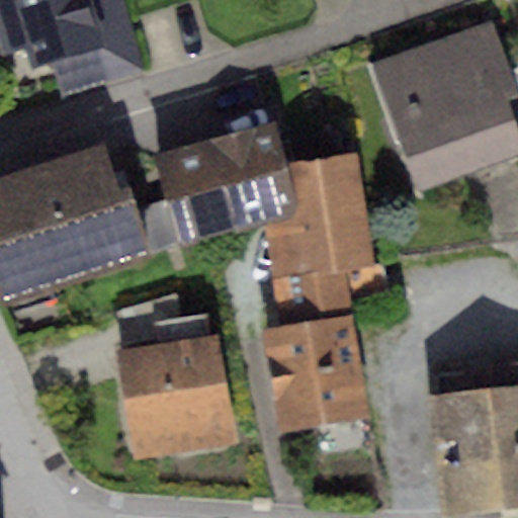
[(0,0),(0,46),(3,57),(27,50),(32,67),(52,62),(61,95),(140,74),(118,0),(0,0)]
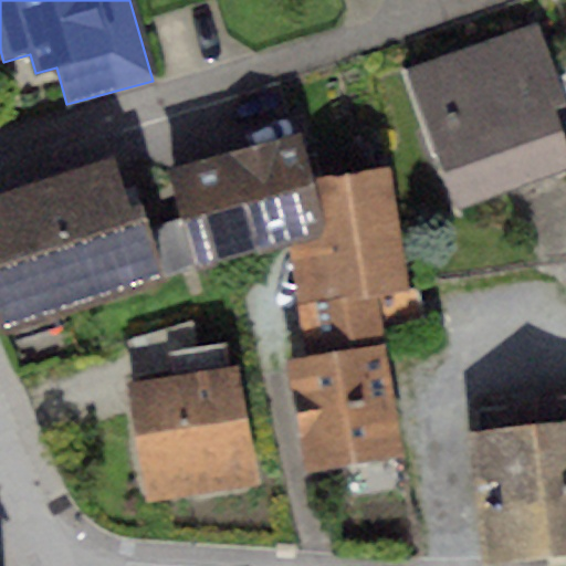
[(537,21),(402,67),(452,209),(565,168),(565,137),(555,106),(565,103),(537,21)]
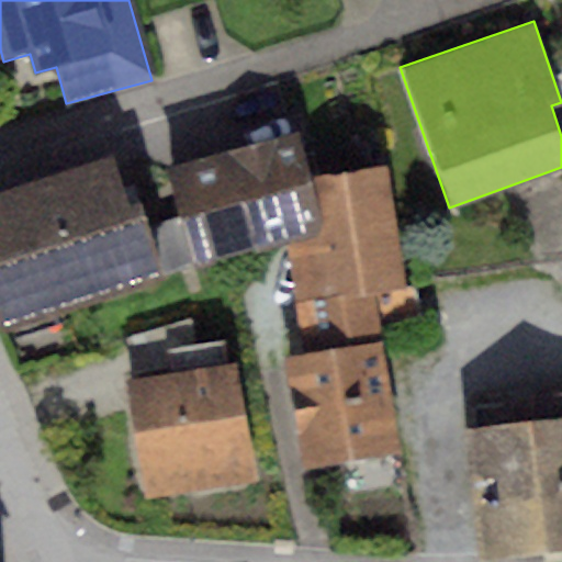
[(298,135),(165,167),(177,215),(138,228),(158,281),(288,242),(322,233),(310,177),(298,135)]
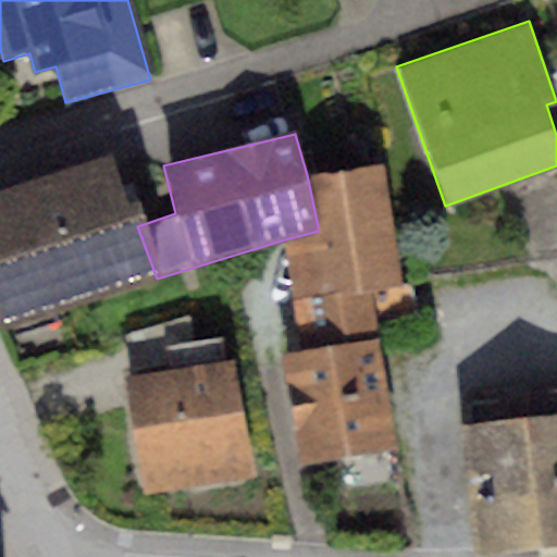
[(113,159),(0,199),(0,316),(5,332),(157,279),(137,226),(113,159)]
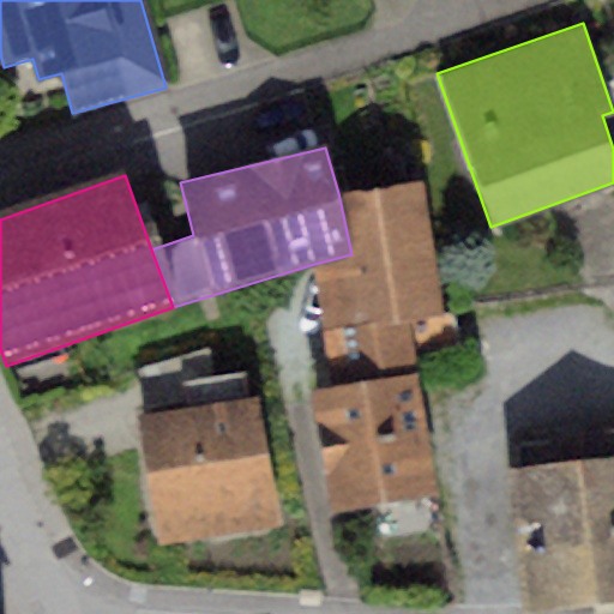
[(423,182),(338,193),(351,254),(314,264),(329,390),(416,375),(410,324),(443,320),(423,182)]
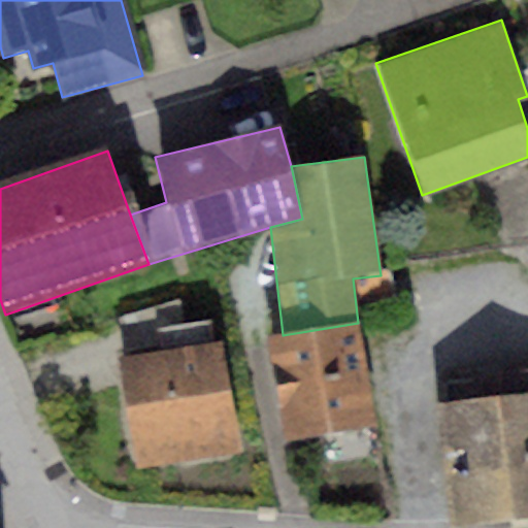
[(182,301),(118,320),(120,333),(156,330),(159,353),(217,344),(212,320),(185,324),(182,301)]
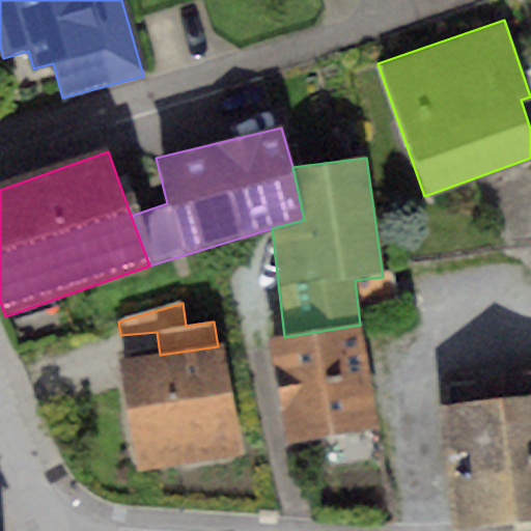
[(284,337),(271,339),(288,444),(378,429),(360,325),(284,337)]
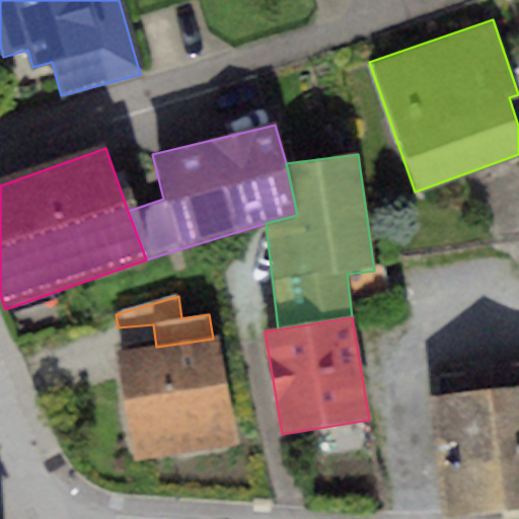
[(156,347),(115,354),(131,462),(232,447),(216,339),(213,339),(156,347)]
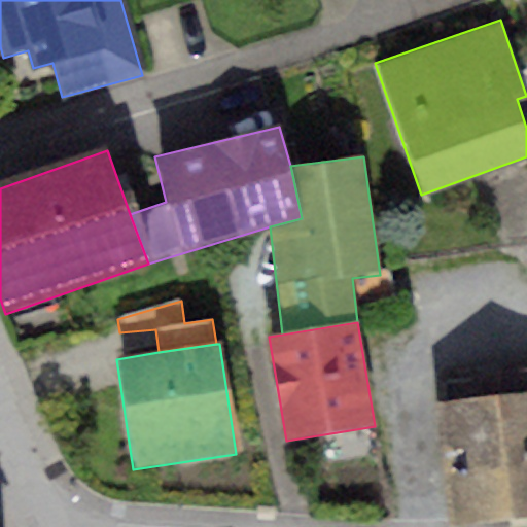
[(499,397),(433,403),(444,525),(526,517),(526,370),(497,373),(499,397)]
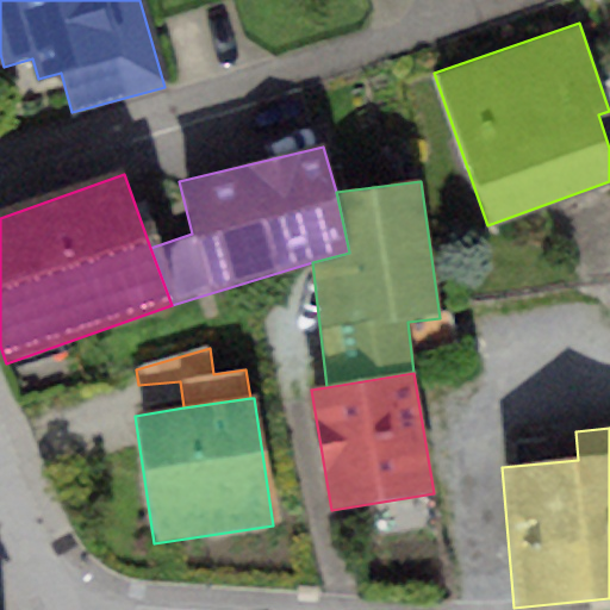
All buildings are outlined.
